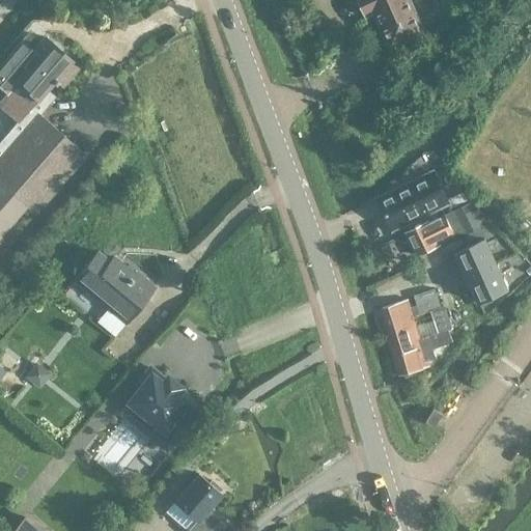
[(362,0),(368,12),(373,10),(390,49),(424,33),(409,0),(362,0)]
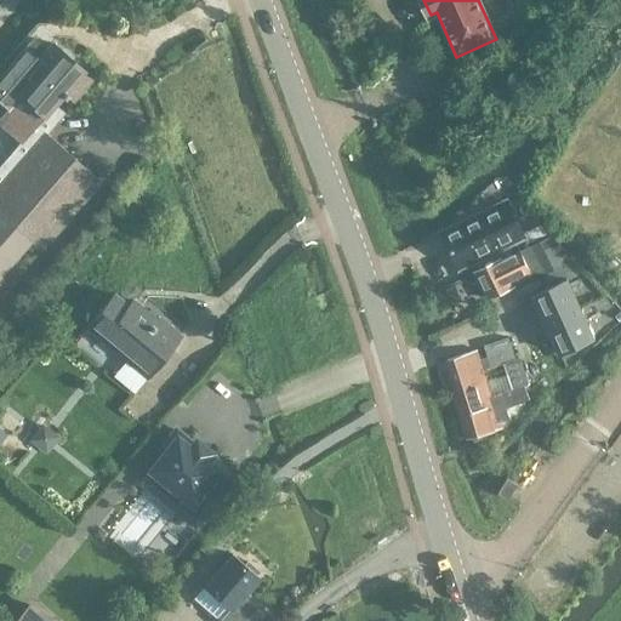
[(90,80),(81,73),(83,70),(51,43),(30,67),(17,56),(0,74),(0,101),(6,107),(18,95),(43,117),(61,96),(62,97),(64,93),(73,101),(90,80)]
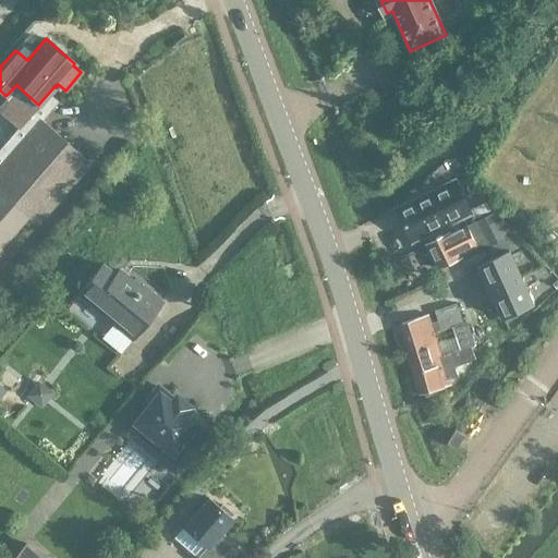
[(38,105),(16,85),(5,96),(0,91),(0,111),(19,128),(38,105)]
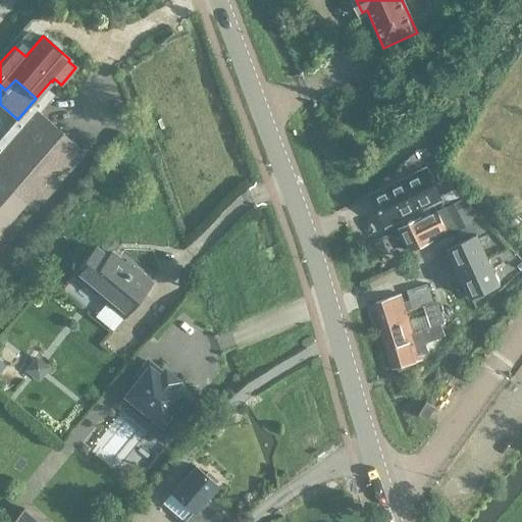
[(34,210),(84,153),(38,112),(0,155),(0,231),(24,203),(34,210)]
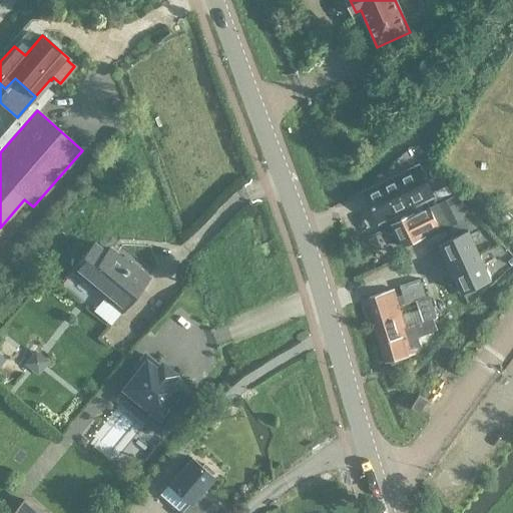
[(419,167),(365,193),(379,220),(432,194),(419,167)]
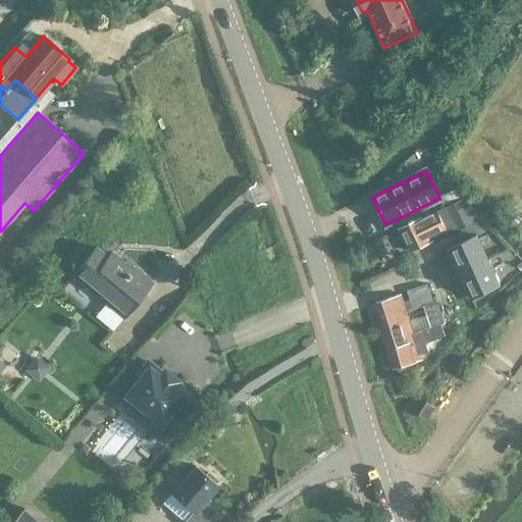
[(469,218),(461,202),(441,211),(450,228),(469,218)]
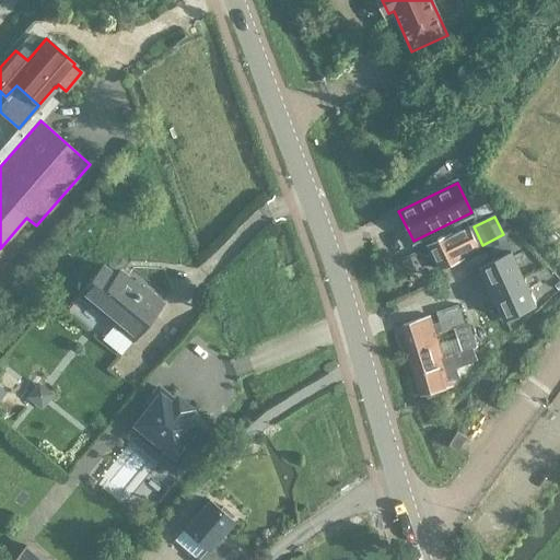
[(466,244),(459,230),(451,233),(458,247),(466,244)]
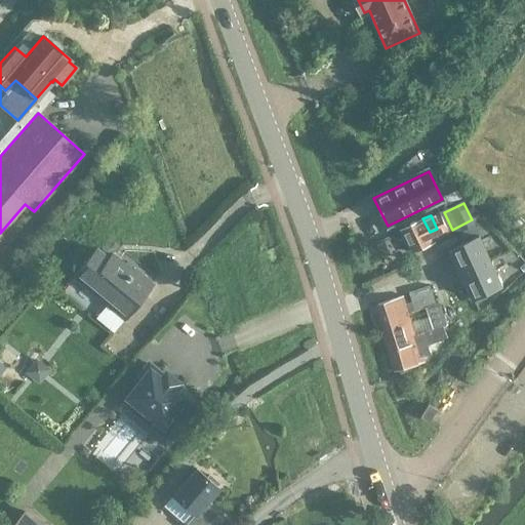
[(434,242),(430,232),(422,218),(401,230),(412,253),(434,242)]
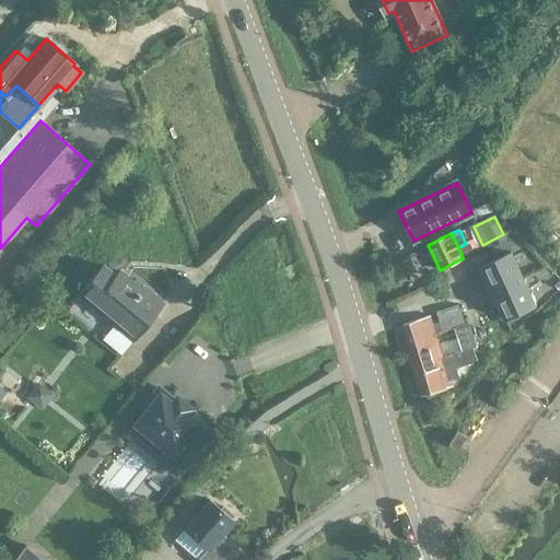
[(511,252),(481,266),(493,292),(523,279),(511,252)]
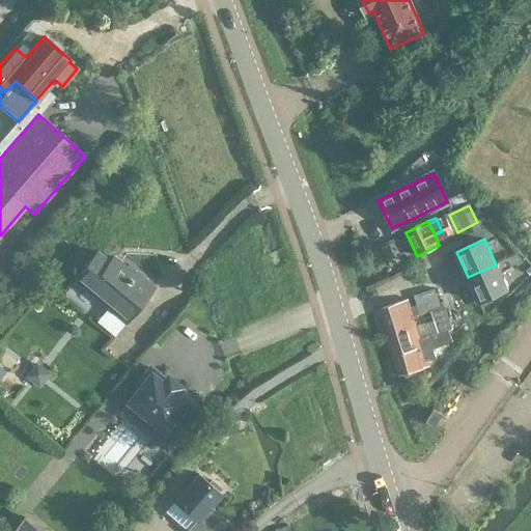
[(124,320),(154,285),(136,271),(133,274),(112,257),(109,261),(96,252),(74,279),(124,320)]
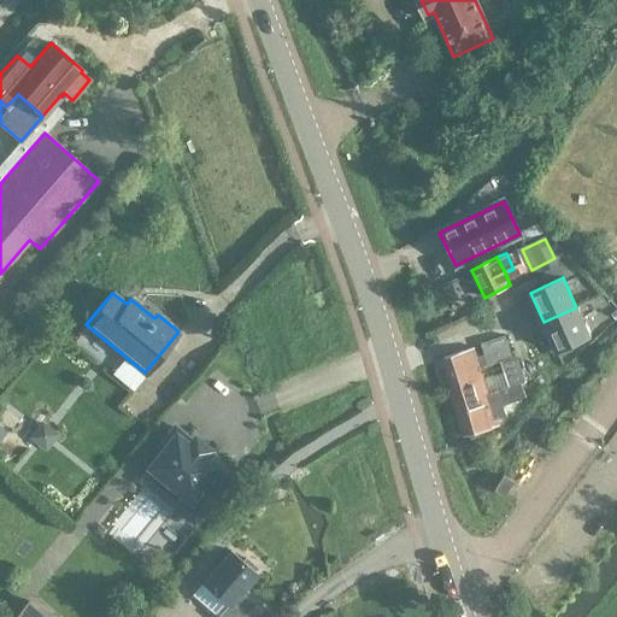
[(576,307),(544,322),(557,351),(589,336),(576,307)]
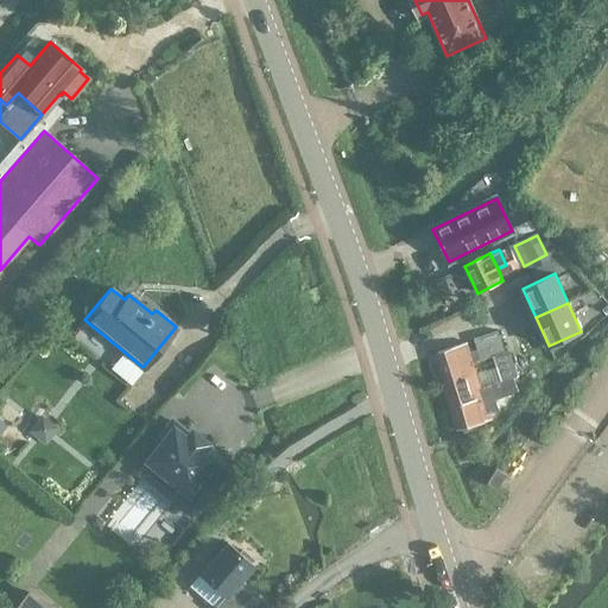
[(506,352),(499,330),(473,337),(476,348),(470,350),(473,361),(506,352)]
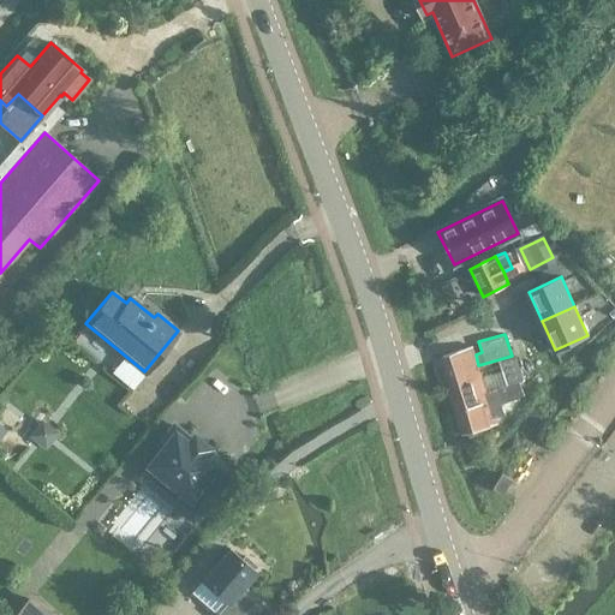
[(478,365),(476,354),(472,346),(441,356),(452,387),(483,377),(478,365)]
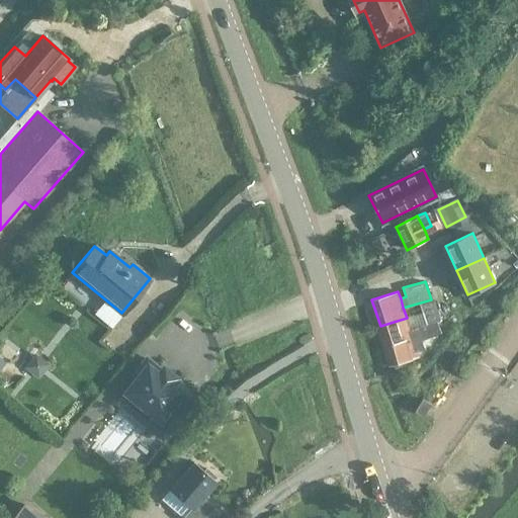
[(437,320),(432,303),(422,307),(427,323),(437,320)]
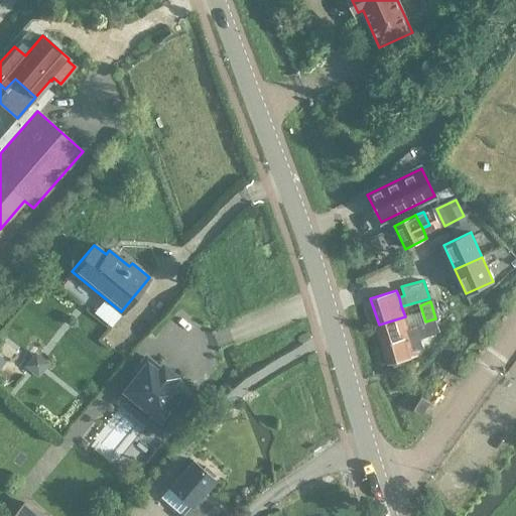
[(411,336),(408,328),(405,316),(379,325),(376,326),(382,346),(411,336)]
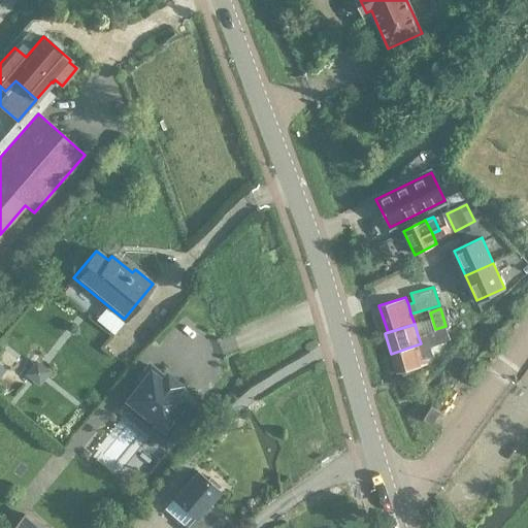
[(430,345),(450,339),(446,327),(418,335),(421,343),(425,358),(433,356),(430,345)]
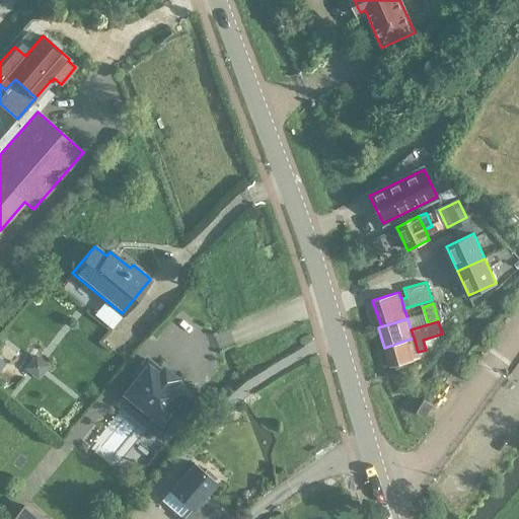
[(420,358),(418,352),(414,338),(384,348),(390,367),(420,358)]
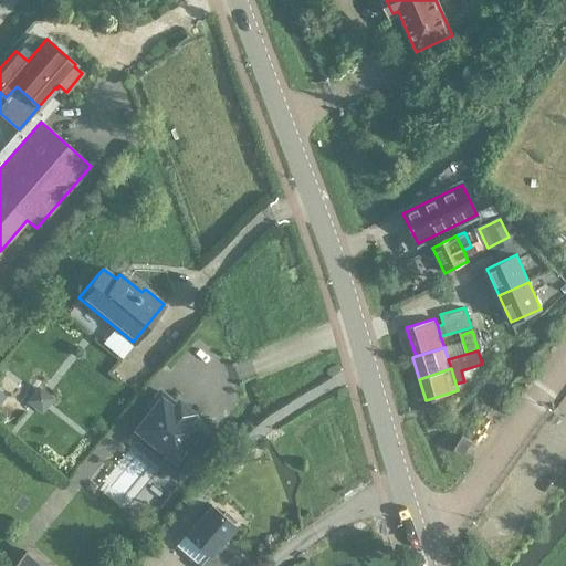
[(28,398),(43,410),(55,395),(40,381),(28,398)]
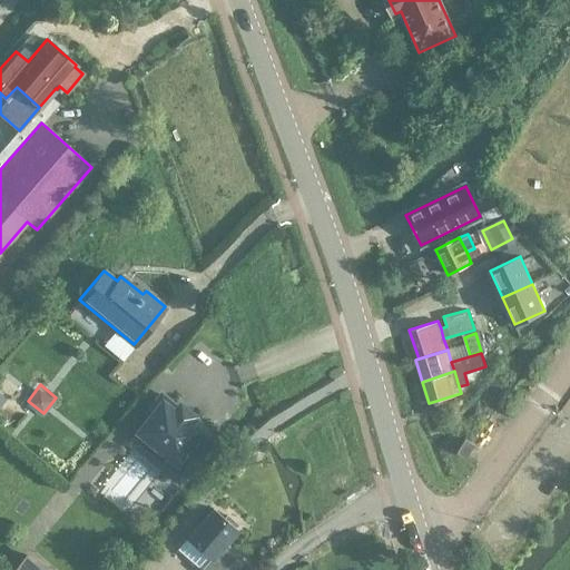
[(150,415),(138,431),(187,472),(209,444),(207,442),(206,443),(197,436),(198,435),(196,434),(202,428),(189,419),(190,418),(192,415),(189,414),(180,406),(178,404),(177,406),(176,408),(160,394),(147,412),(150,415)]
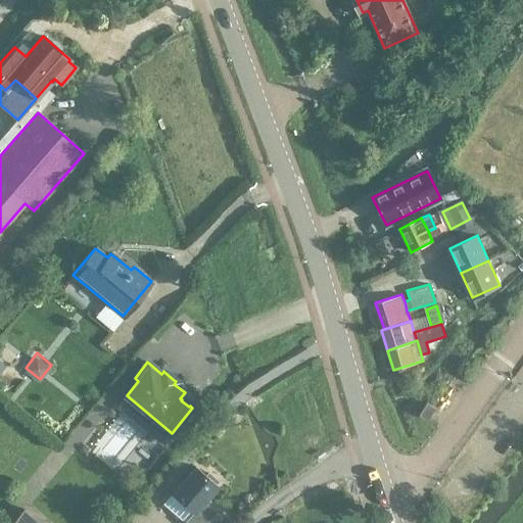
[(428,421),(436,408),(427,402),(420,415),(428,421)]
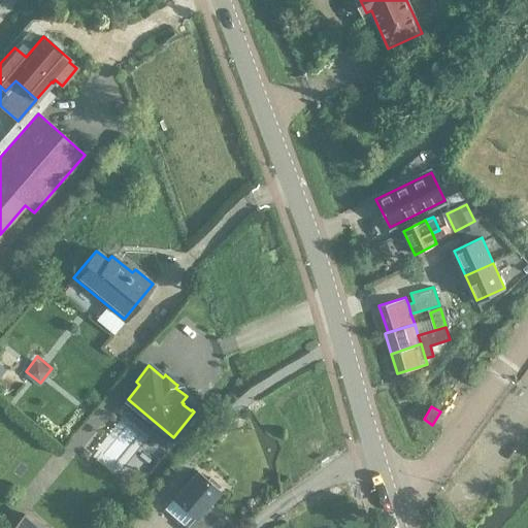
[(195,519),(220,490),(197,470),(172,499),(195,519)]
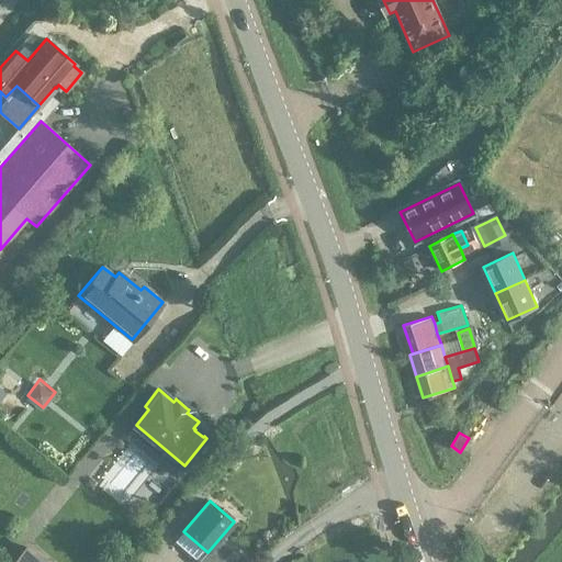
[(43,561),(26,547),(12,561),(43,561)]
